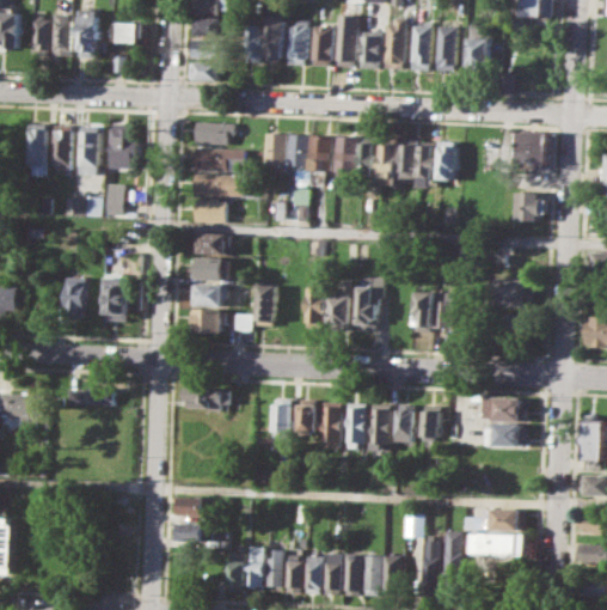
[(192,0),(228,0),(228,16),(192,14),(192,0)]
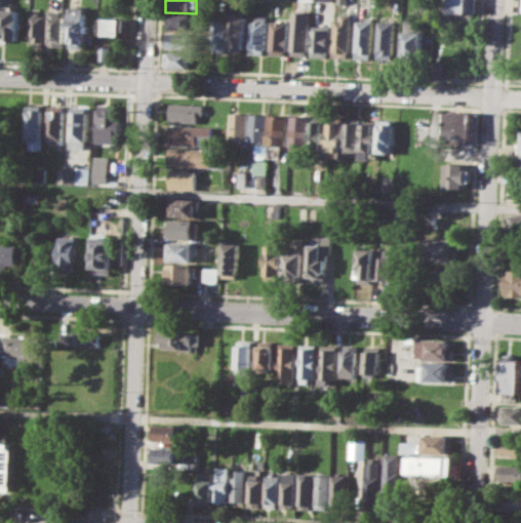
[(449,0),(474,0),(474,14),(449,13),(449,0)]
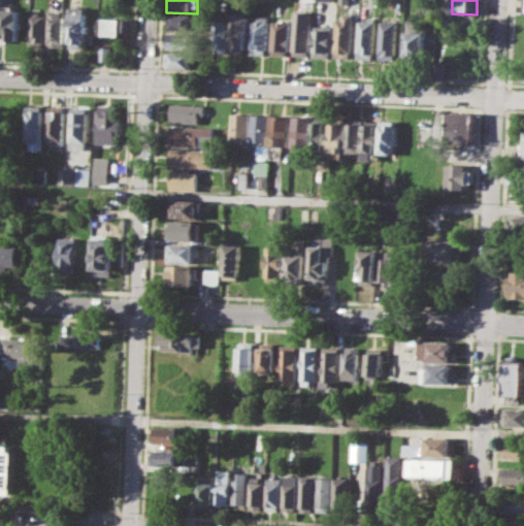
[(0,6),(13,6),(12,11),(18,11),(17,41),(0,41),(0,6)]
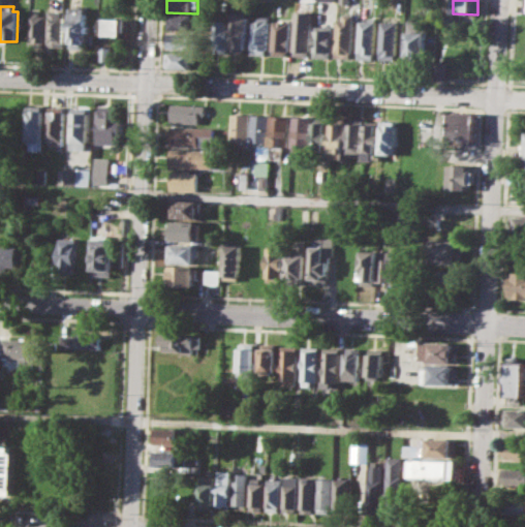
[(68,9),(85,9),(83,51),(67,50),(68,9)]
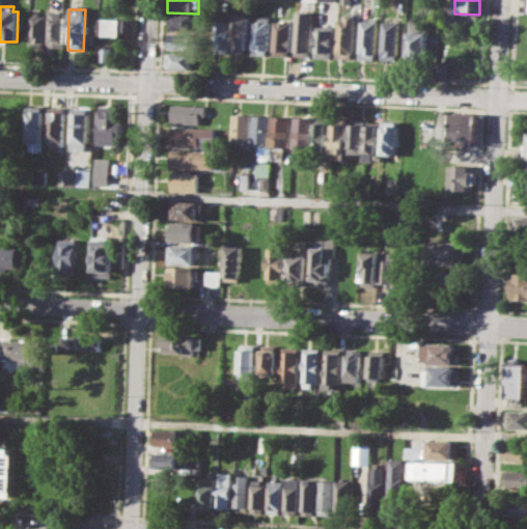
[(47,11),(62,12),(60,49),(46,49),(47,11)]
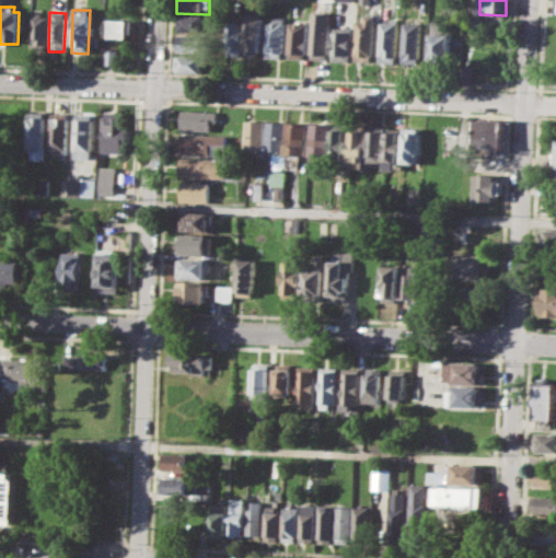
[(309,13),(326,14),(324,61),(307,61),(309,13)]
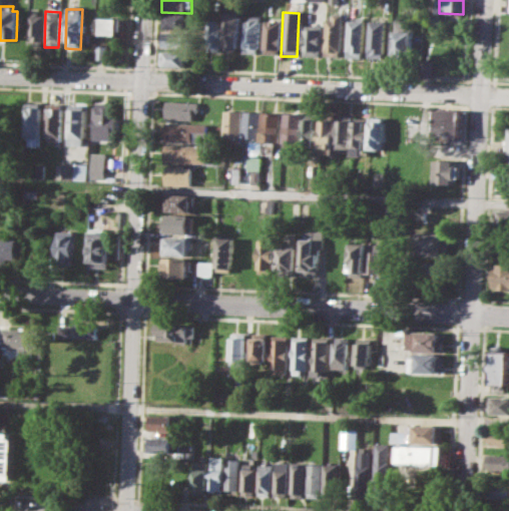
[(223,13),(238,13),(237,52),(222,51),(223,13)]
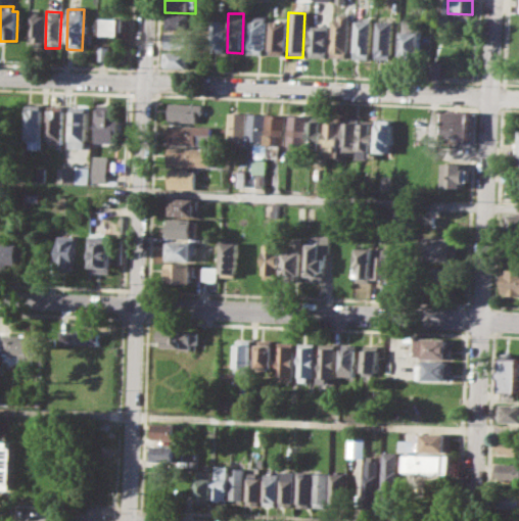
[(28,14),(43,15),(42,47),(27,46),(28,14)]
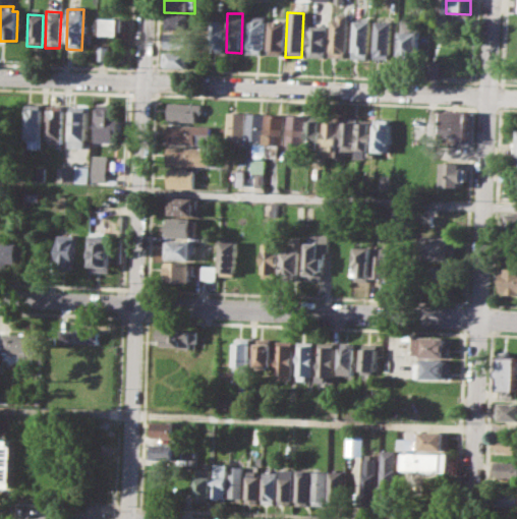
[(334,14),(344,15),(343,59),(327,59),(328,20),(334,20),(334,14)]
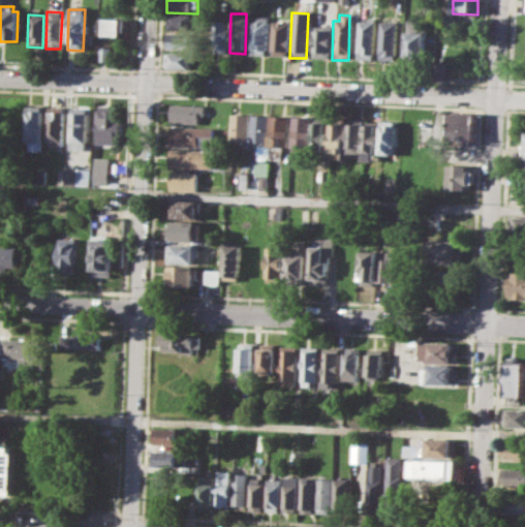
[(166,16),(196,17),(196,32),(165,30),(166,16)]
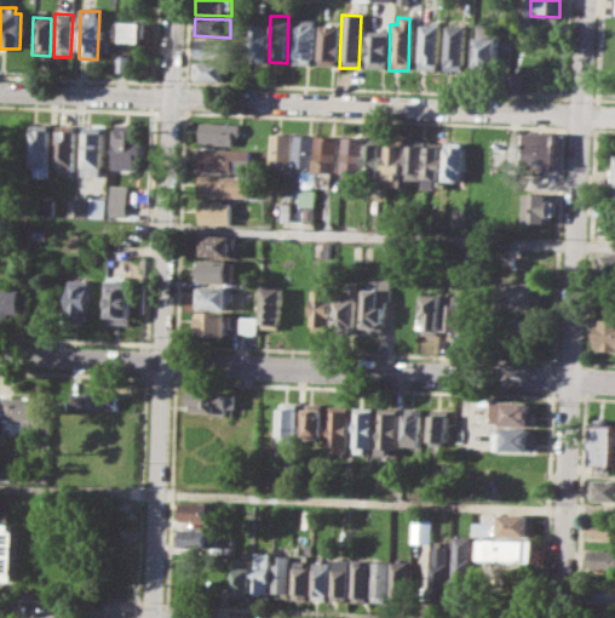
[(292,26),(298,26),(299,19),(310,19),(309,67),(291,67),(292,26)]
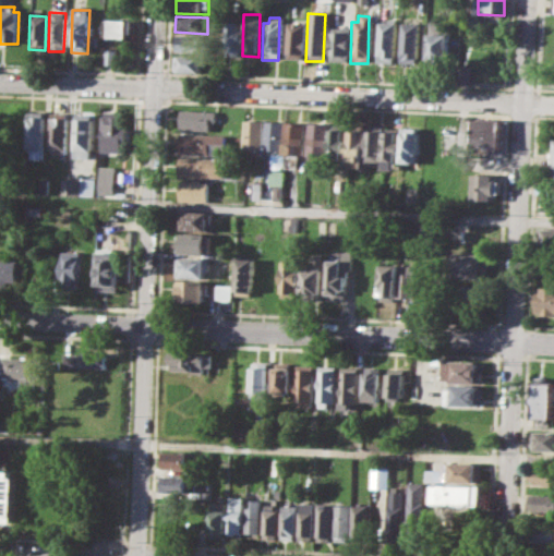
[(374,24),(386,24),(386,20),(393,20),(392,65),(373,64),(374,24)]
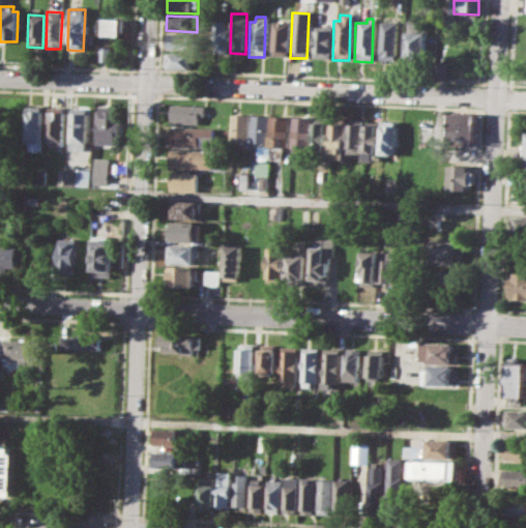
[(97,20),(121,22),(120,38),(96,37),(97,20)]
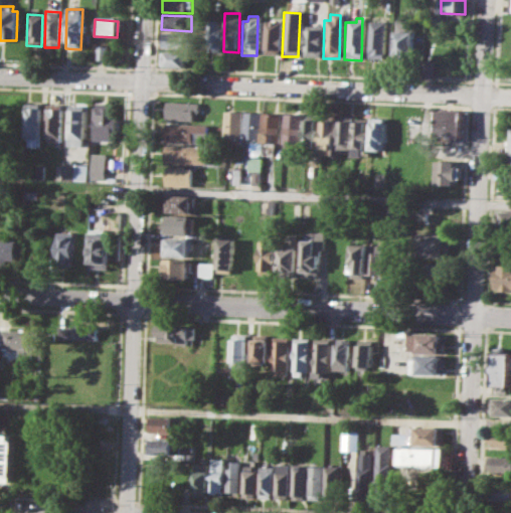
[(394,19),(408,20),(407,34),(414,34),(413,60),(393,59),(394,19)]
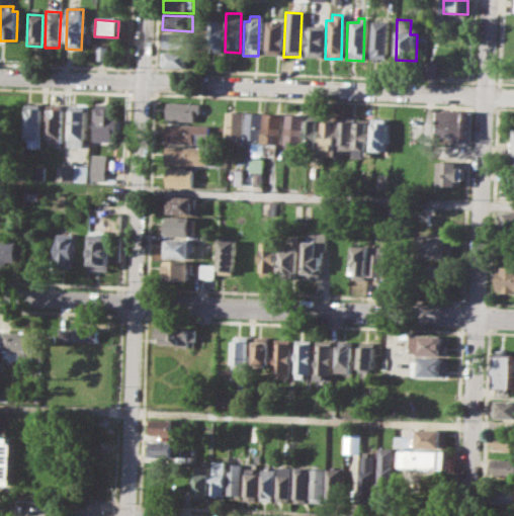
[(206,21),(222,22),(221,53),(205,52),(206,21)]
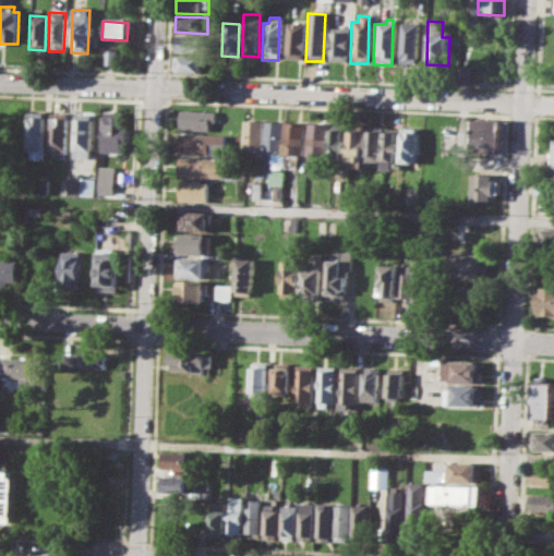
[(284,23),(301,24),(300,61),(282,60),(284,23)]
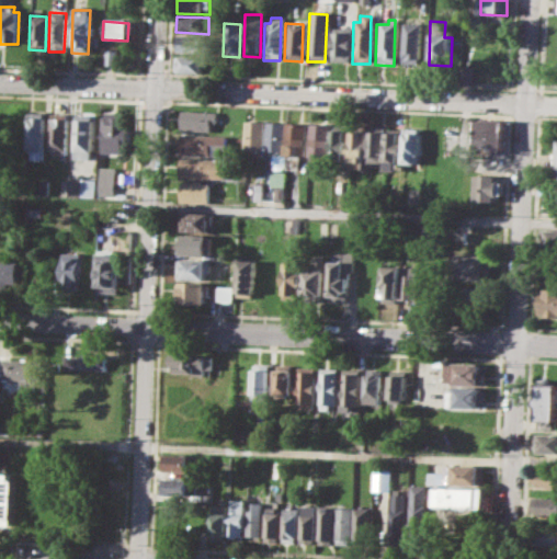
[(402,24),(419,24),(418,66),(400,65),(402,24)]
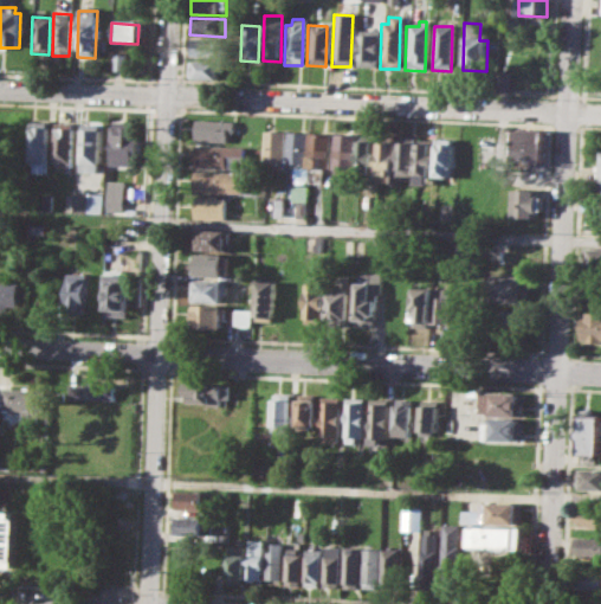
[(356,32),(375,32),(374,68),(356,68),(356,32)]
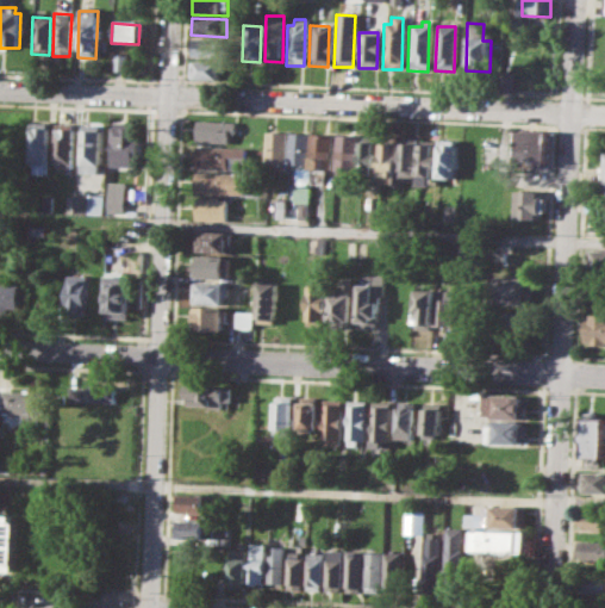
[(192,39),(226,41),(226,60),(192,59),(192,39)]
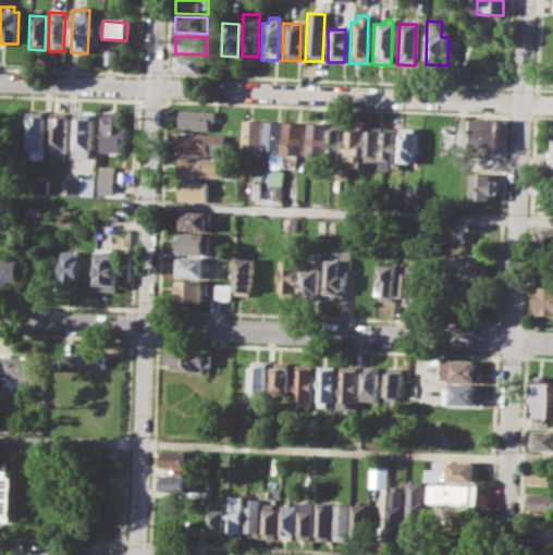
[(101,51),(113,51),(113,66),(101,66),(101,51)]
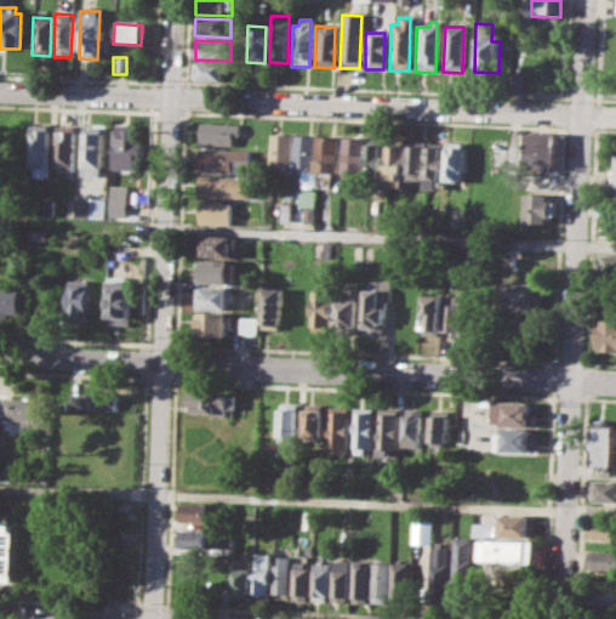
[(189,64),(223,64),(222,81),(189,81),(189,64)]
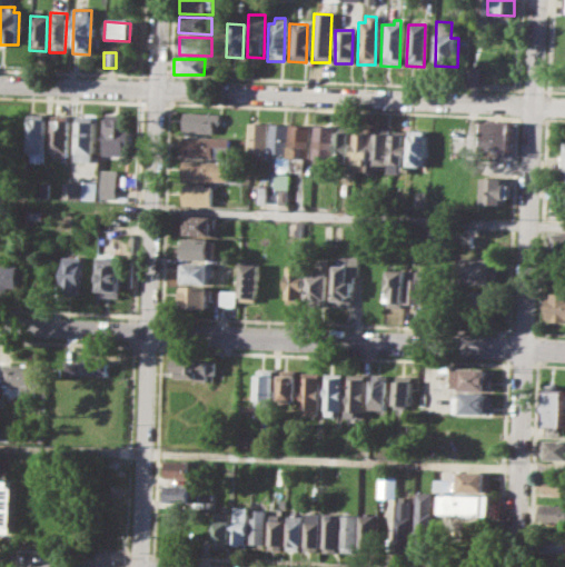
[(182,113),(225,116),(224,127),(212,126),(212,135),(181,133),(182,113)]
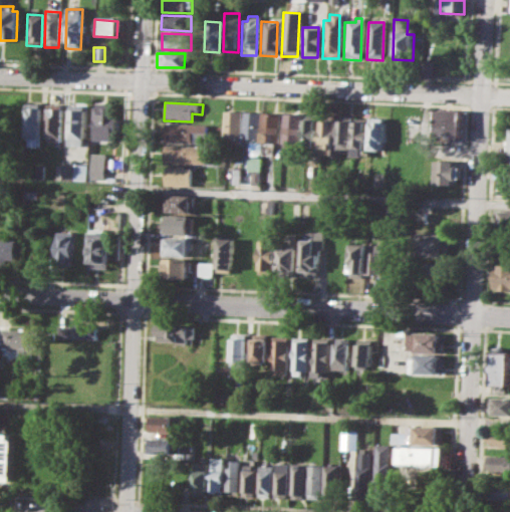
[(92,103),(112,103),(111,142),(91,141),(92,103)]
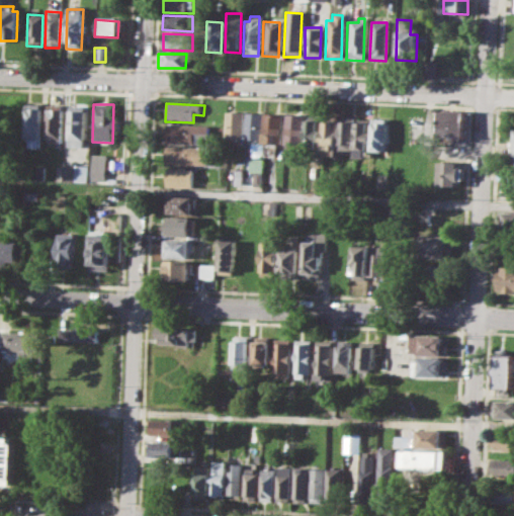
[(23,105),(38,105),(37,143),(22,143),(23,105)]
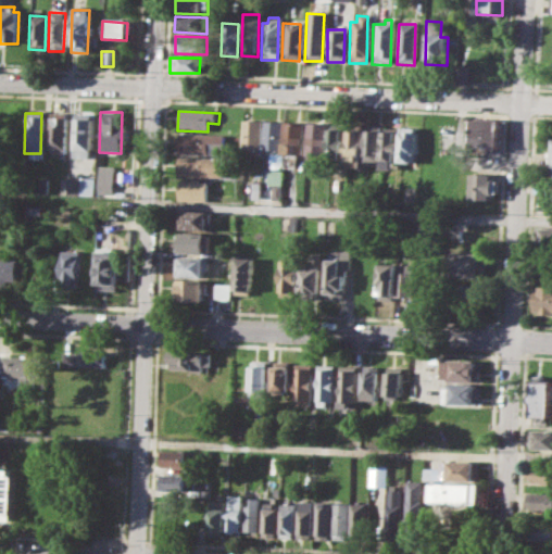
[(49,114),(65,114),(64,155),(47,154),(49,114)]
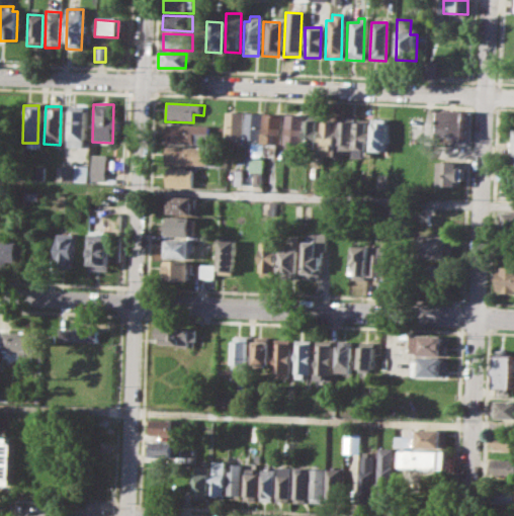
[(67,107),(84,107),(83,147),(65,146),(67,107)]
